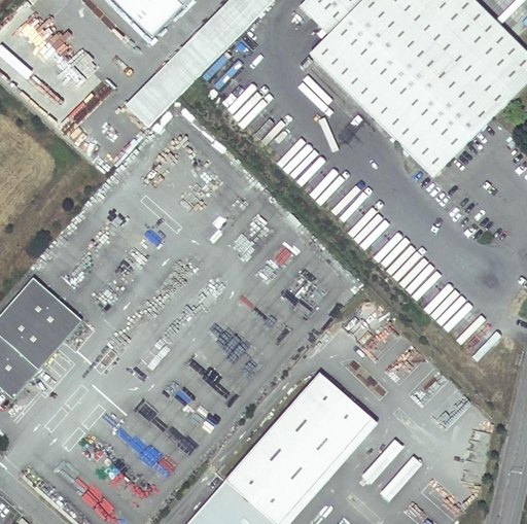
[(113,0),(151,37),(187,0),(113,0)]
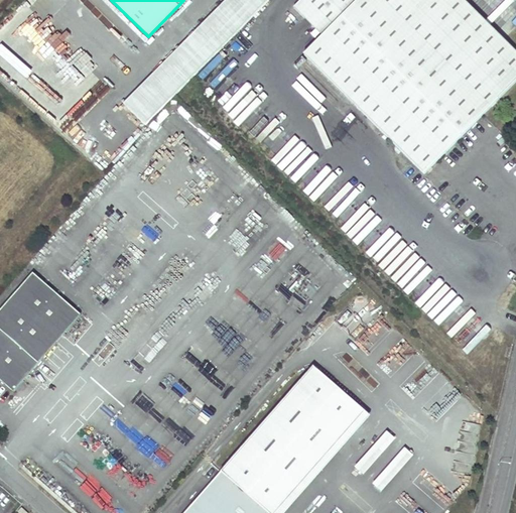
[(175,93),(267,0),(223,0),(123,101),(144,122),(175,93)]
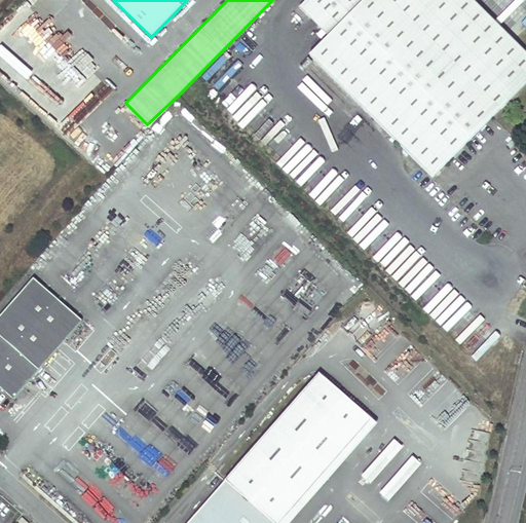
[(525,78),(525,51),(474,0),(303,0),(299,5),(328,34),(309,53),(431,175),(525,78)]
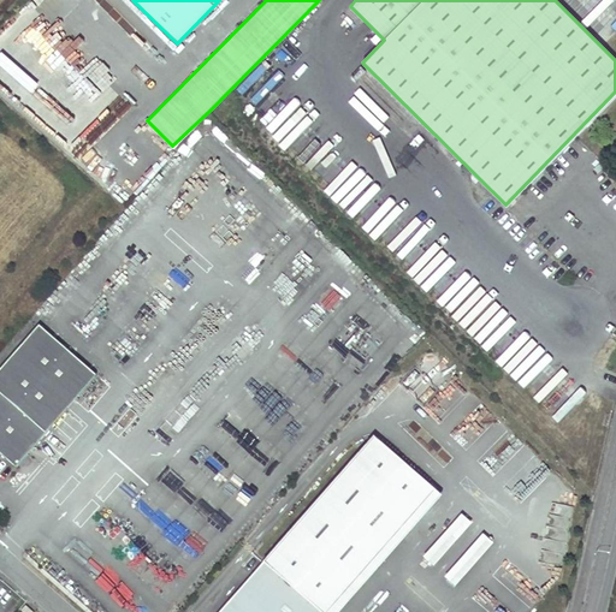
[(539,188),(546,196),(594,150),(581,137),(523,192),(529,198),(539,188)]
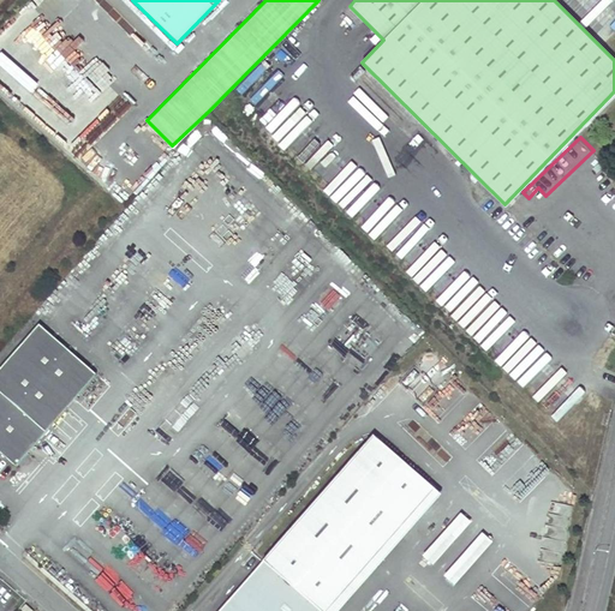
[(30,444),(94,372),(37,322),(0,363),(0,450),(15,463),(30,444)]
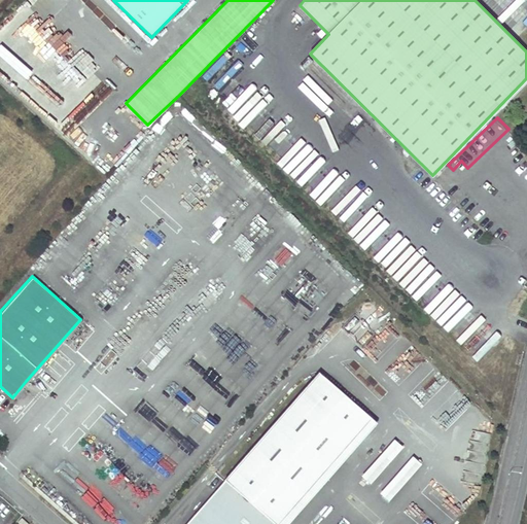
[(364,344),(373,353),(382,345),(374,335),(364,344)]
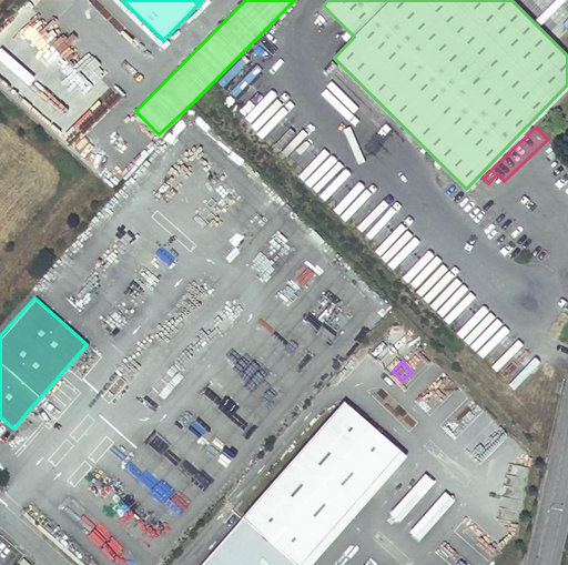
[(301,564),(402,451),(345,401),(236,524),(201,564),(301,564)]
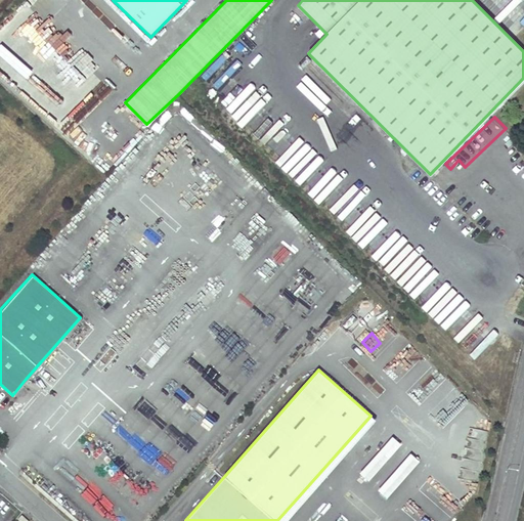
[(434,402),(427,413),(440,423),(448,414),(434,402)]
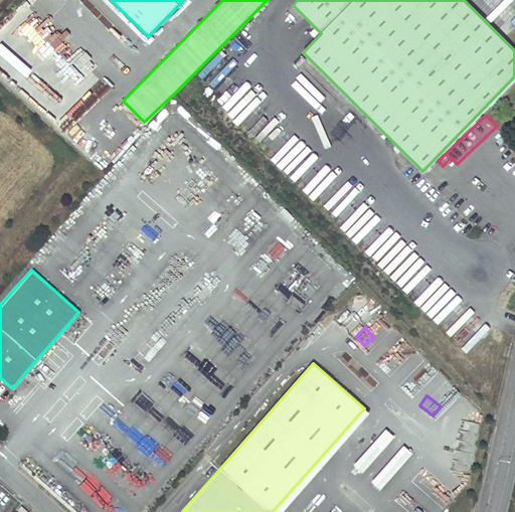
[(362,471),(395,437),(386,429),(354,463),(362,471)]
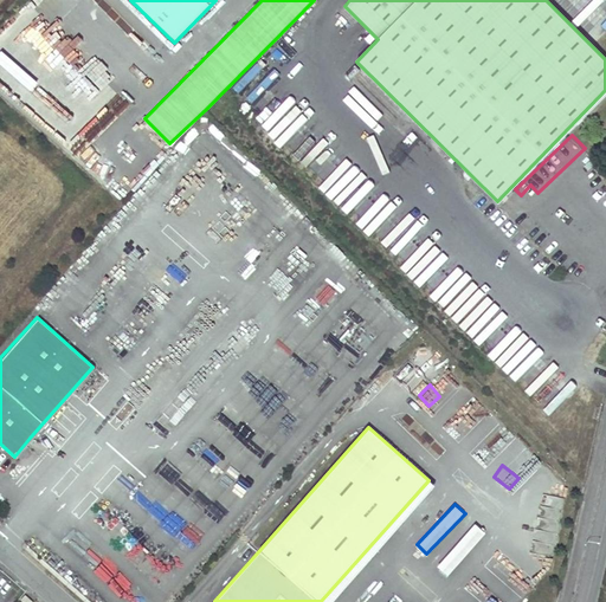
[(447,573),(485,532),(476,524),(439,564),(447,573)]
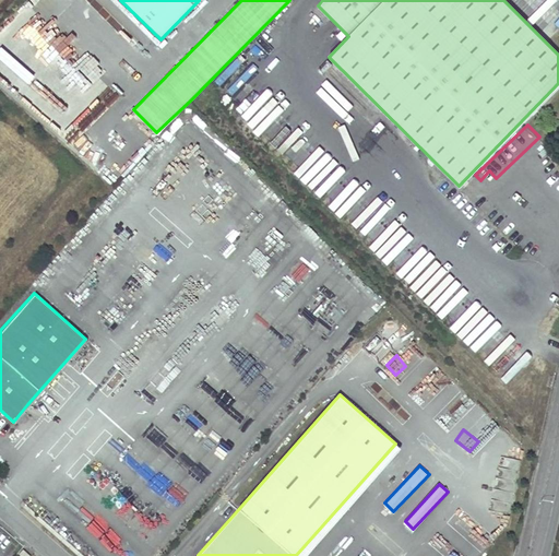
[(26,555),(28,554),(21,546),(16,552),(22,555),(26,555)]
